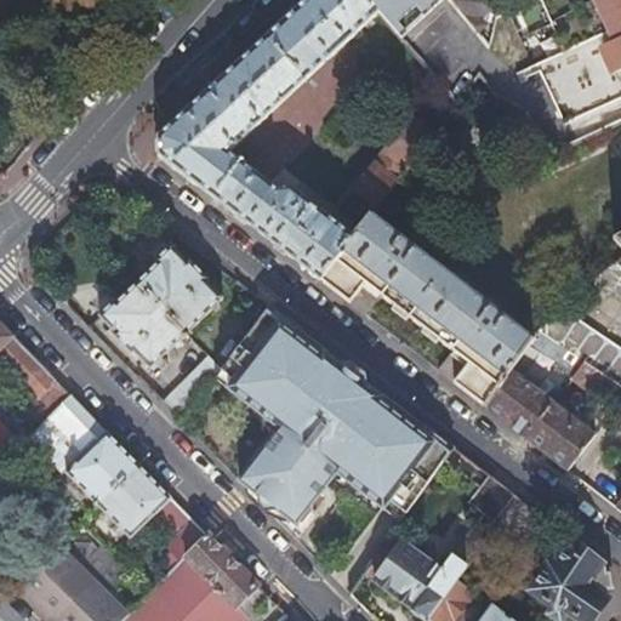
[(322,280),(357,237),(294,188),(274,187),(228,151),(377,11),(368,0),(305,0),(256,45),(158,136),(158,144),(158,155),(322,280)]
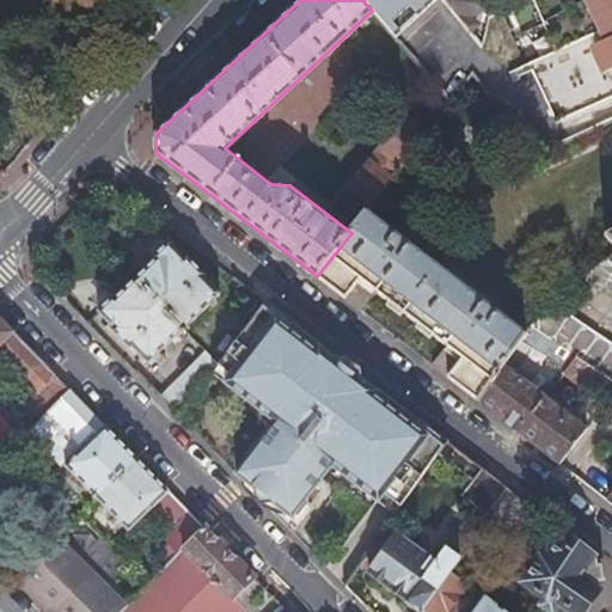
[(362,0),(372,11),(398,40),(433,0),(362,0)]
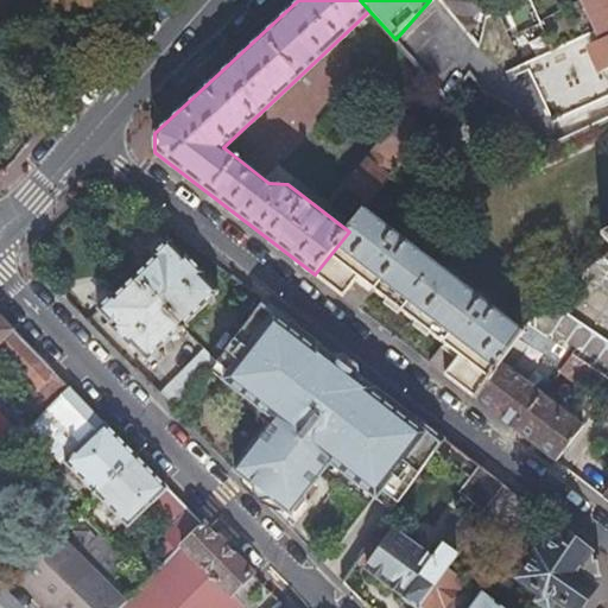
[(443,0),(467,27),(475,20),(469,12),(482,0),(443,0)]
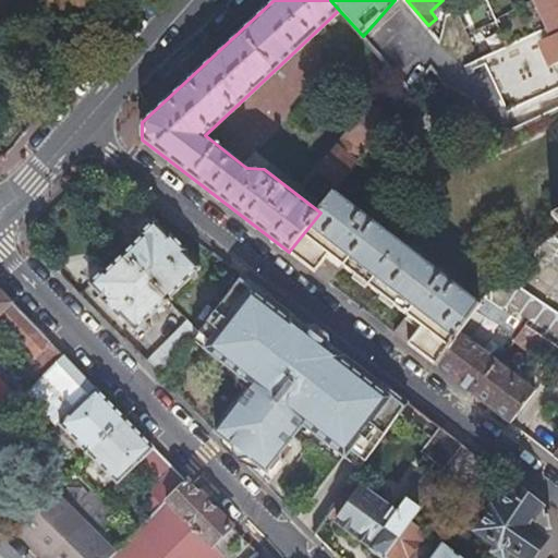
[(557,0),(487,0),(507,40),(480,53),(505,107),(557,81),(557,0)]
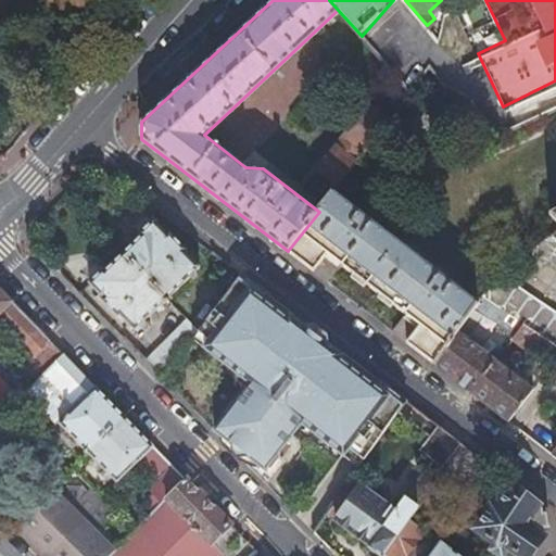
[(312,182),(330,197),(333,192),(389,122),(370,106),(312,182)]
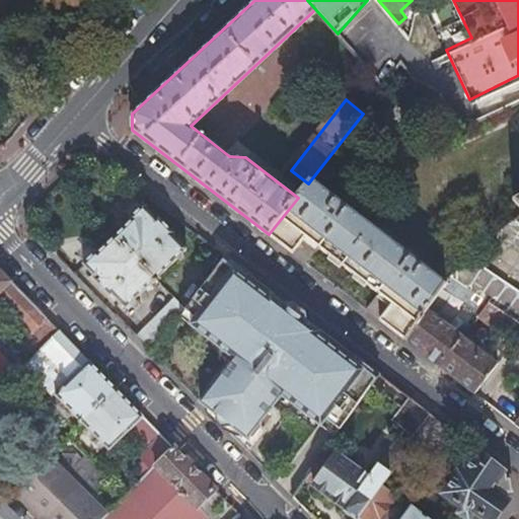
[(308,183),(298,198),(269,234),(293,253),(306,235),(391,302),(379,319),(403,338),(428,307),(445,285),(480,312),(490,301),(453,276),(447,283),(311,179),(308,183)]
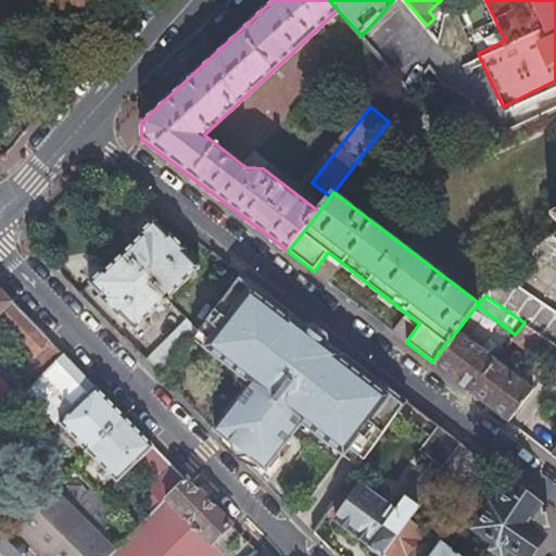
[(123,254),(166,299),(199,267),(185,252),(187,250),(169,232),(167,235),(154,219),(139,234),(141,237),(123,254)]
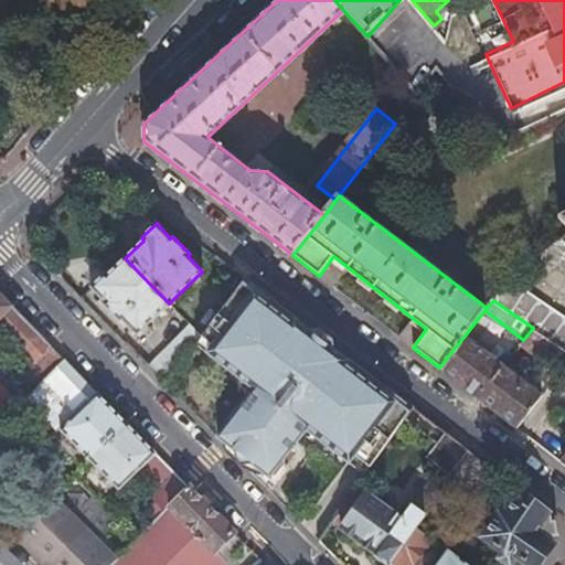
[(564,235),(563,234),(542,254),(564,269),(564,235)]
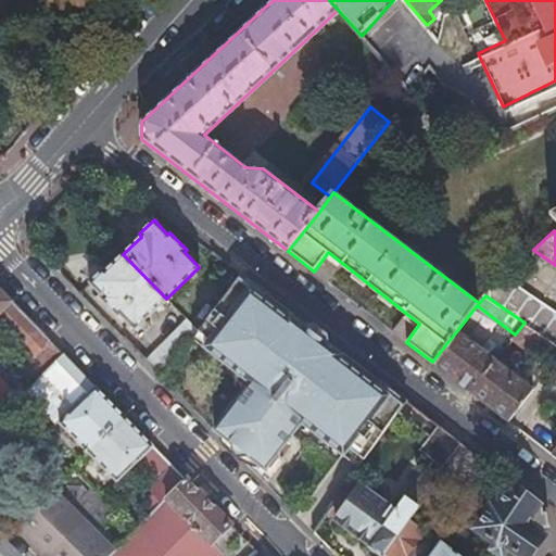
[(144,320),(166,299),(123,254),(109,268),(106,266),(89,281),(103,297),(101,299),(118,316),(121,315),(135,329),(139,326),(144,332),(151,326),(144,320)]
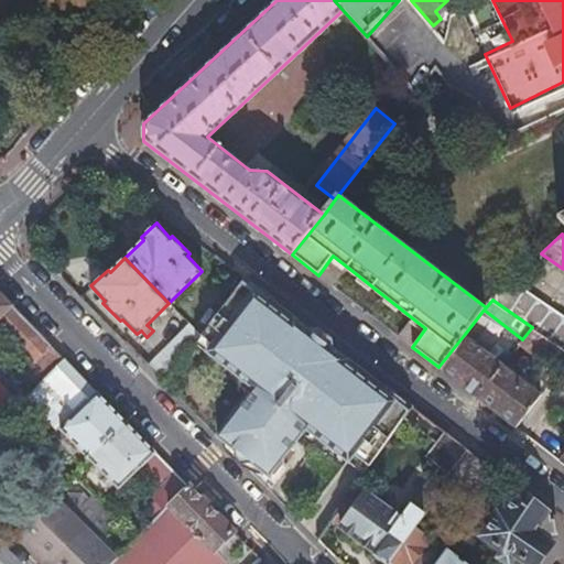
[(246,277),(199,335),(210,344),(206,350),(256,390),(218,437),(270,478),(307,430),(365,475),(405,419),(414,408),(388,387),(382,393),(345,365),(347,361),(296,321),(293,324),(268,304),(272,297),(246,277)]
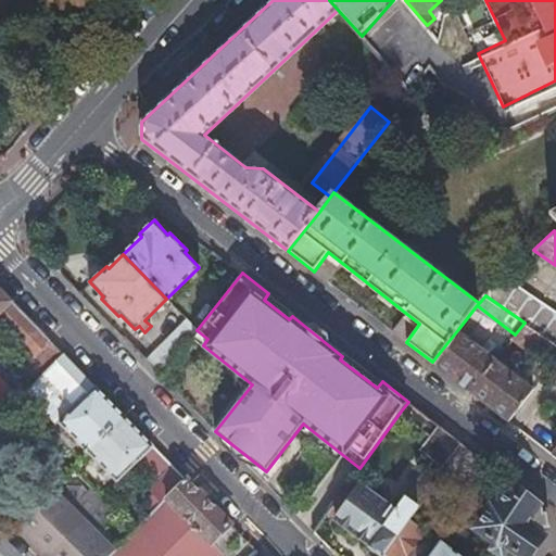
[(525,323),(555,344),(555,312),(506,276),(485,295),(525,323)]
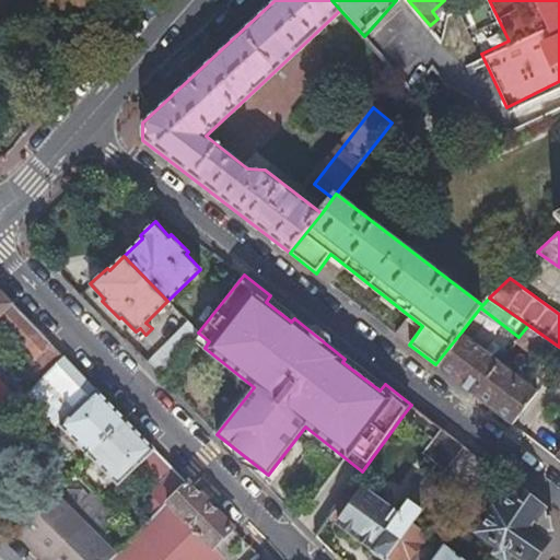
[(23,372),(36,385),(65,356),(0,288),(0,325),(34,361),(23,372)]
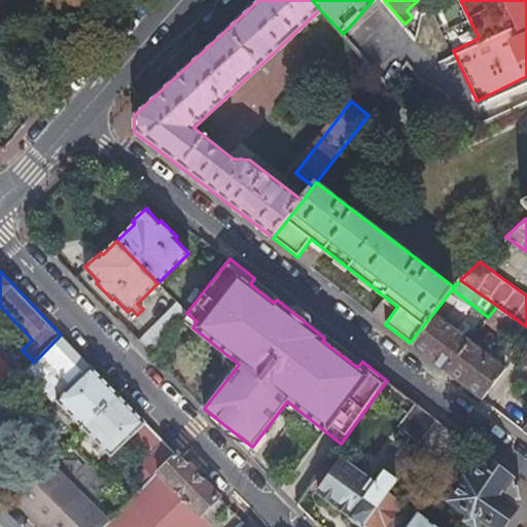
[(152,356),(178,323),(186,313),(176,302),(138,342),(152,356)]
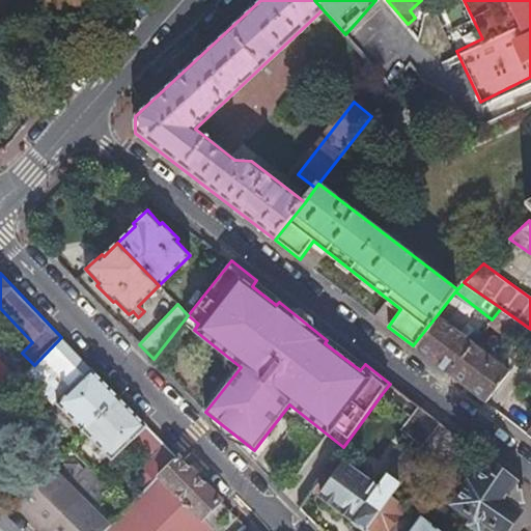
[(530,342),(530,329),(501,308),(492,319),(490,324),(526,350),(530,342)]
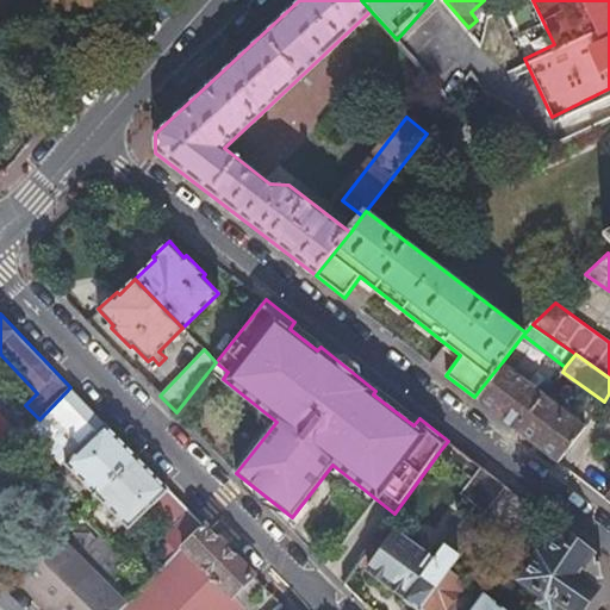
[(545,394),(503,361),(474,397),(516,429),(545,394)]
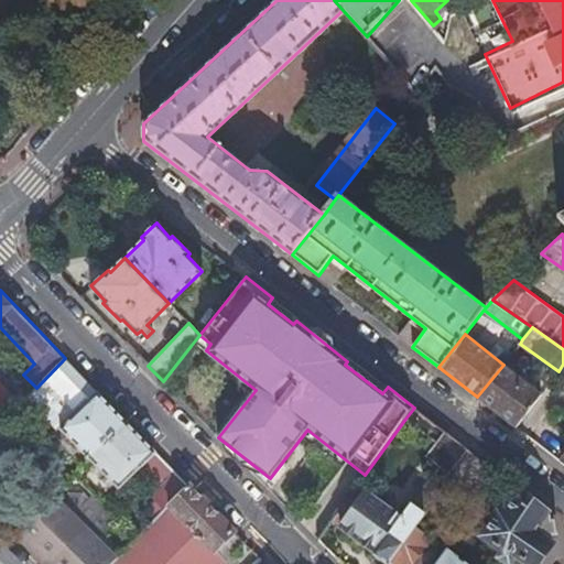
[(31,392),(91,455),(126,420),(65,358),(36,388),(31,392)]
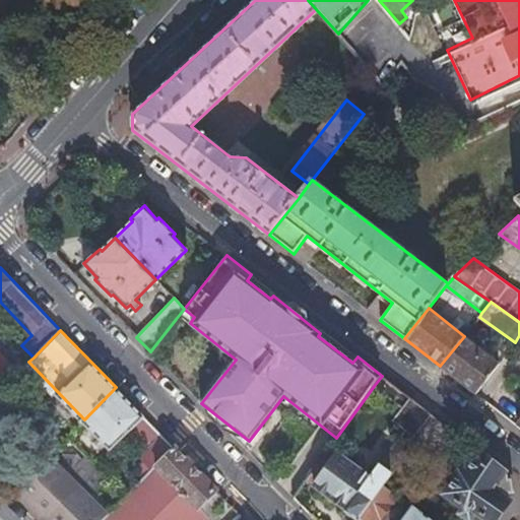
[(500,364),(464,336),(440,366),(476,394),(500,364)]
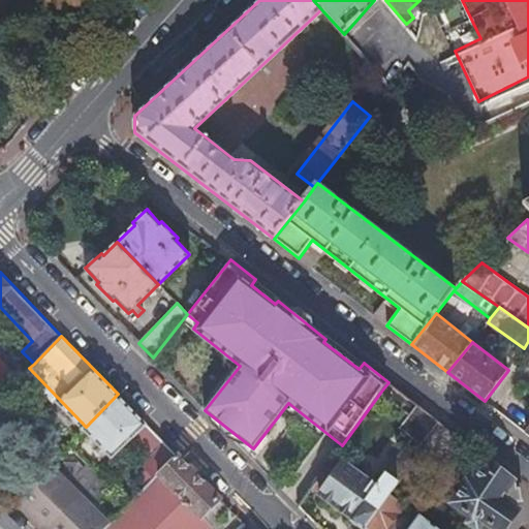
[(0,361),(0,384),(6,392),(19,379),(0,361)]
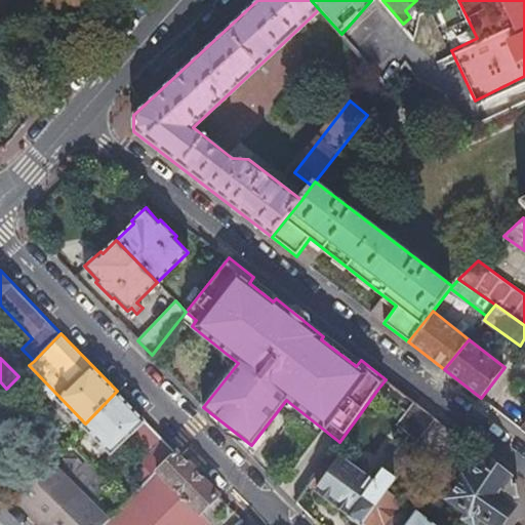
[(524,375),(516,387),(524,394),(524,375)]
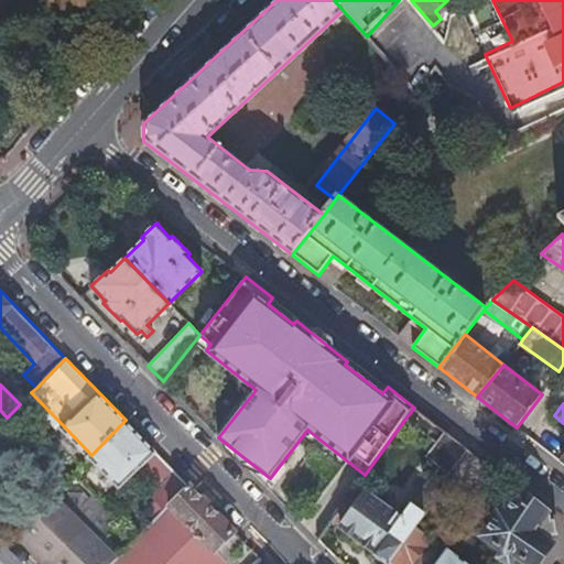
[(414,408),(405,419),(451,452),(432,478),(412,505),(426,514),(445,489),(441,486),(454,467),(468,448),(414,408)]
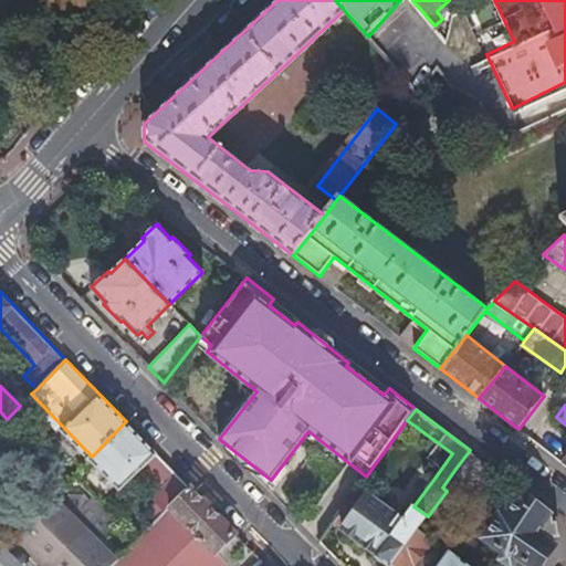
[(160,500),(168,507),(189,485),(126,421),(92,457),(121,486),(134,474),(160,500)]
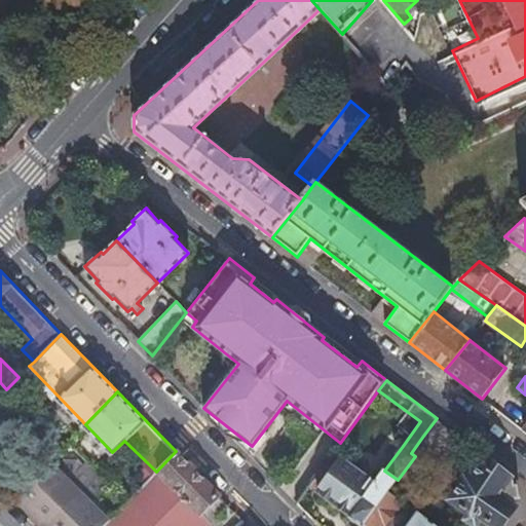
[(437,418),(423,436),(411,453),(415,456),(441,476),(467,442),(437,418)]
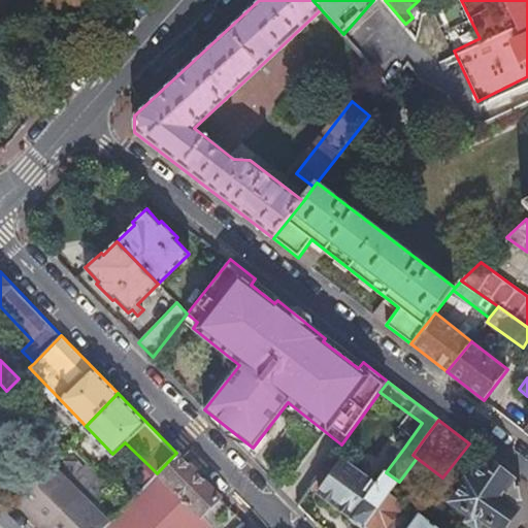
[(176,453),(157,473),(149,482),(112,520),(104,527),(207,527),(218,518),(208,508),(220,497),(176,453)]
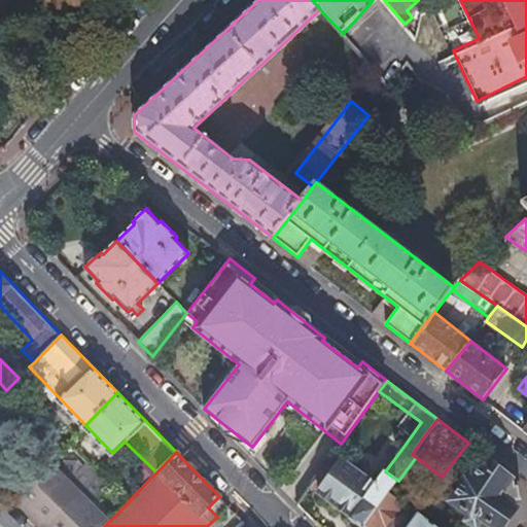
[(377,483),(335,452),(311,486),(362,523),(386,490),(390,493),(398,481),(385,471),(377,483)]
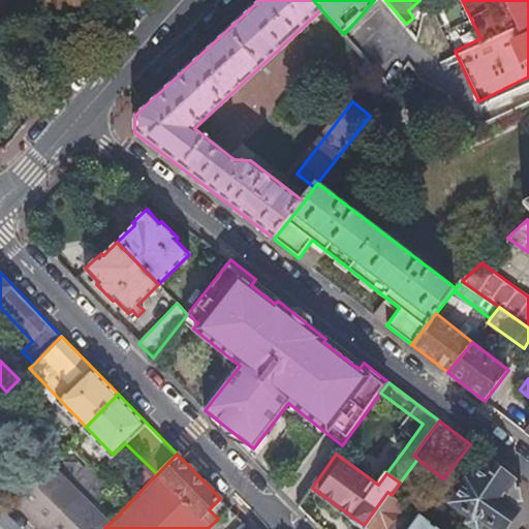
[(470,478),(461,490),(453,502),(472,518),(469,523),(477,528),(485,521),(496,528),(505,528),(521,507),(518,481),(489,460),(474,480),(470,478)]
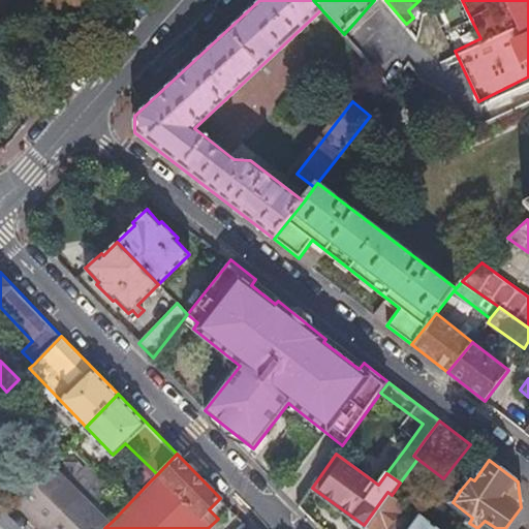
[(45,528),(100,474),(88,462),(74,475),(63,472),(53,462),(16,501),(45,528)]
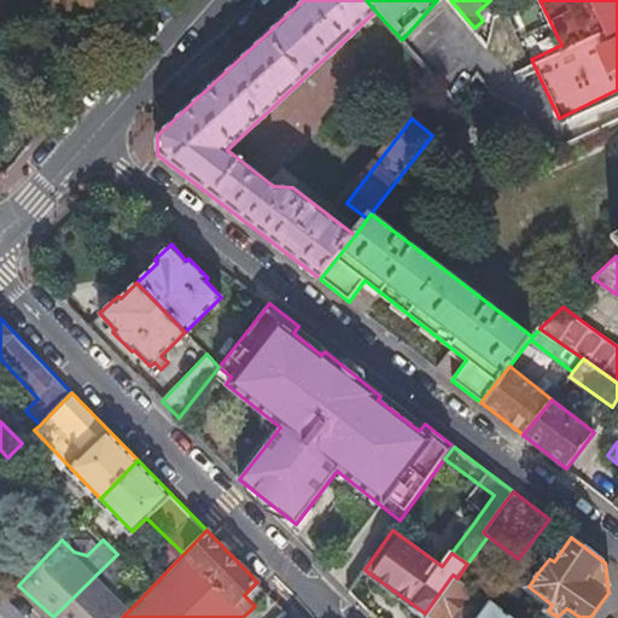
[(165,555),(174,564),(184,554),(175,546),(165,555)]
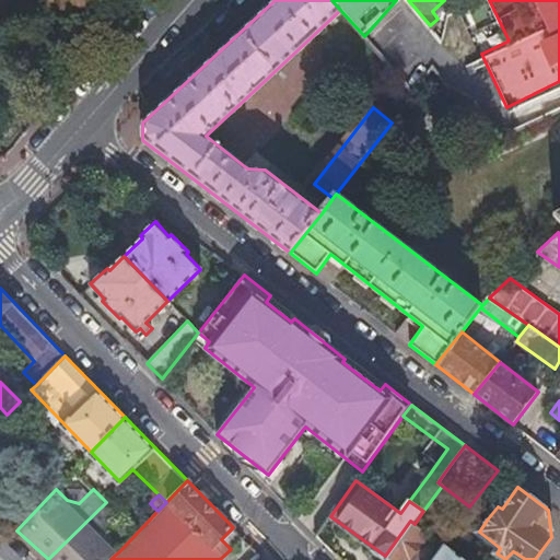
[(117,513),(106,502),(48,559),(111,559),(119,551),(105,538),(103,527),(117,513)]
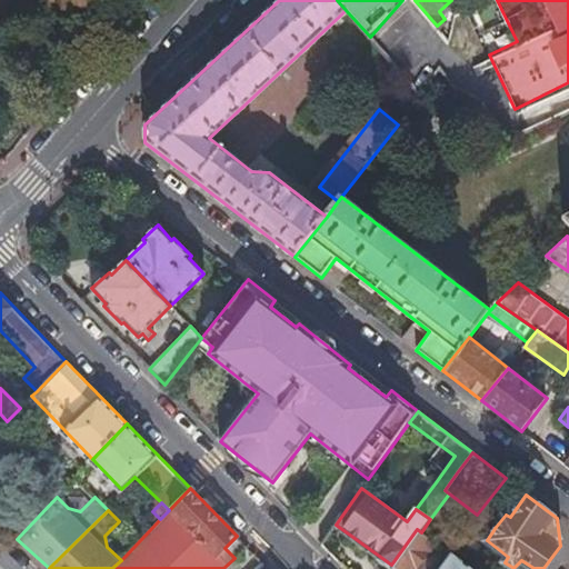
[(416,568),(436,542),(421,532),(417,529),(391,565),(388,568),(416,568)]
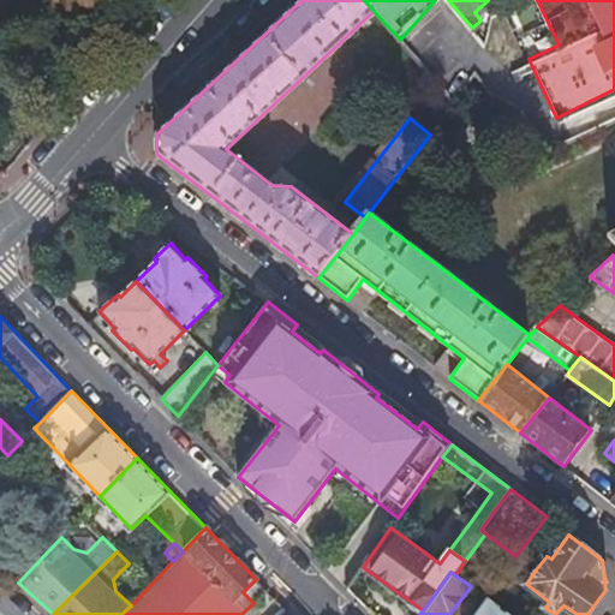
[(509,614),(489,599),(477,614),(509,614)]
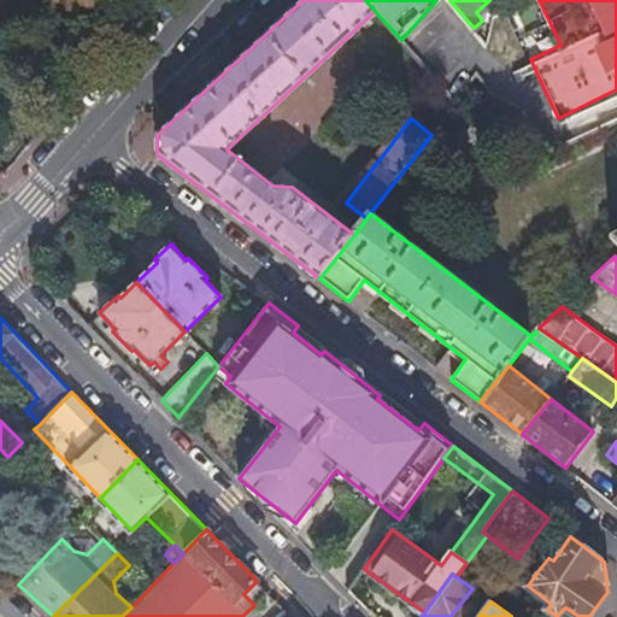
[(275,616),(283,609),(281,606),(277,604),(264,616),(275,616)]
